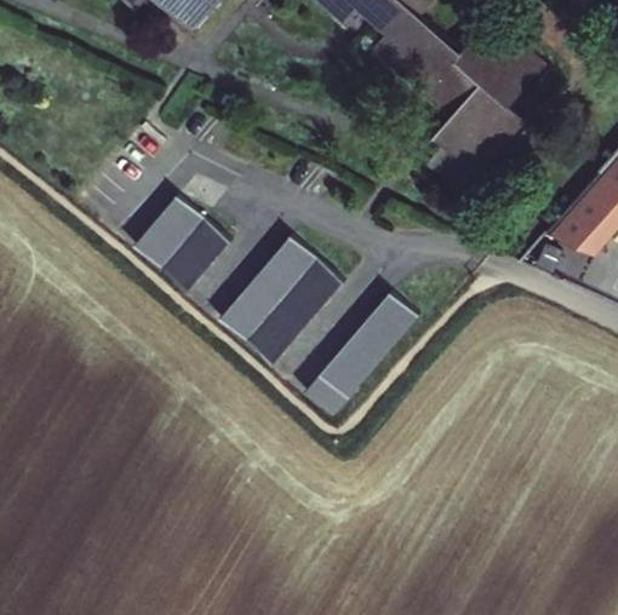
[(617,0),(116,0),(133,15),(147,0),(148,0),(192,35),(222,0),(307,0),(347,34),(360,19),(384,40),(371,55),(448,124),(433,142),(442,151),(427,168),(455,193),(469,176),(474,179),(520,126),(507,114),(544,72),(490,23),(459,57),(419,21),(438,0),(617,0)]
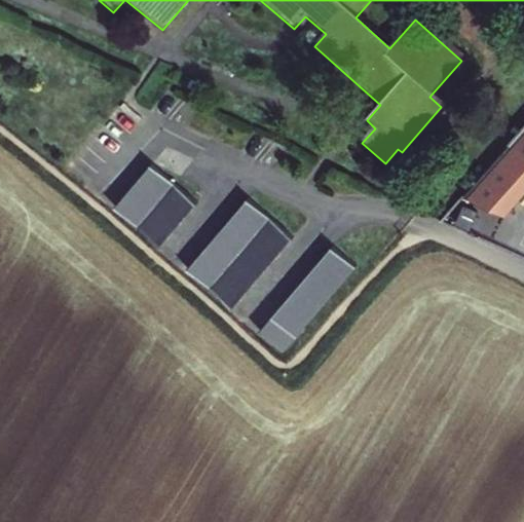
[(502,218),(523,194),(523,132),(463,199),(502,218)]
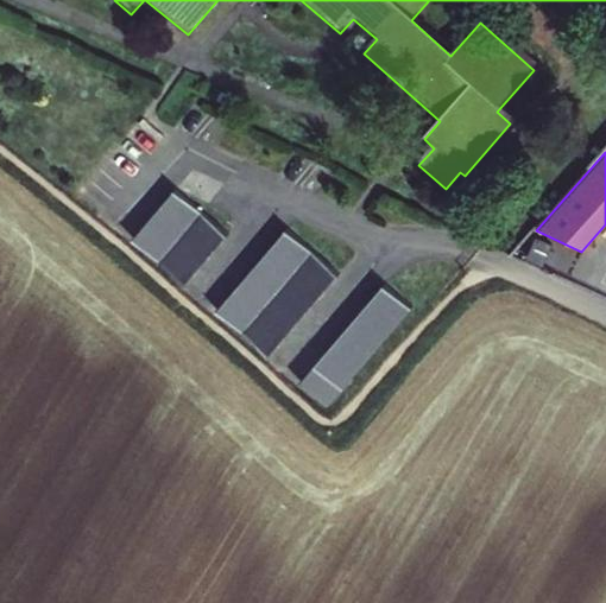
[(170,189),(128,239),(156,261),(197,211),(170,189)]
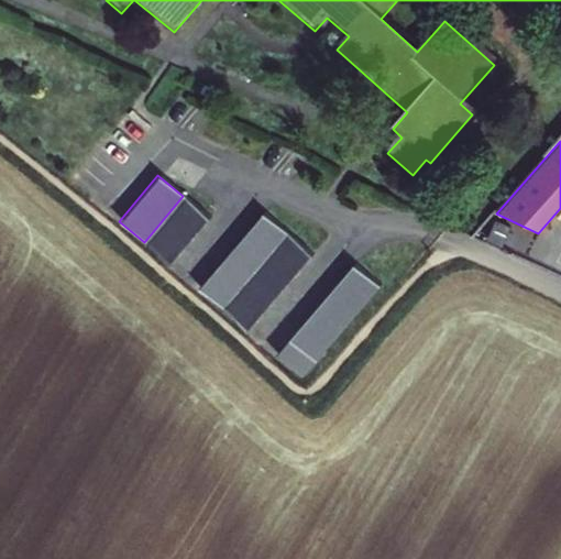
[(183,196),(144,242),(169,263),(208,218),(183,196)]
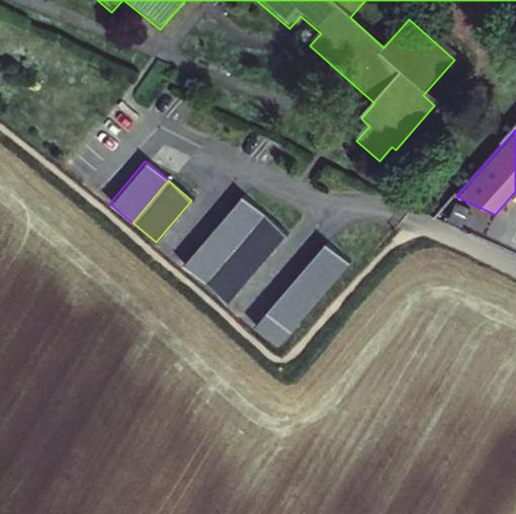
[(242,195),(182,265),(205,285),(265,216),(242,195)]
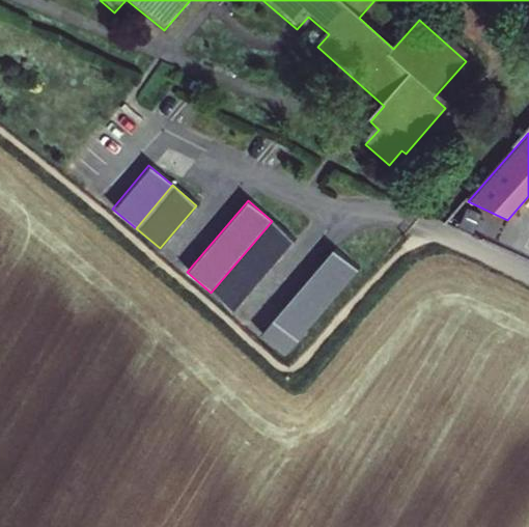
[(295,241),(272,221),(211,293),(234,312),(295,241)]
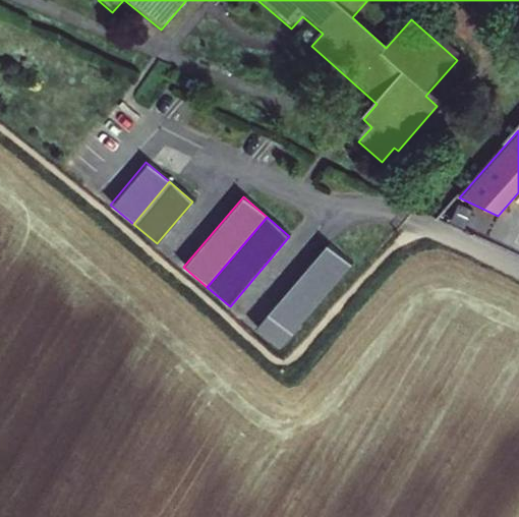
[(329,245),(257,330),(281,349),(352,266),(329,245)]
